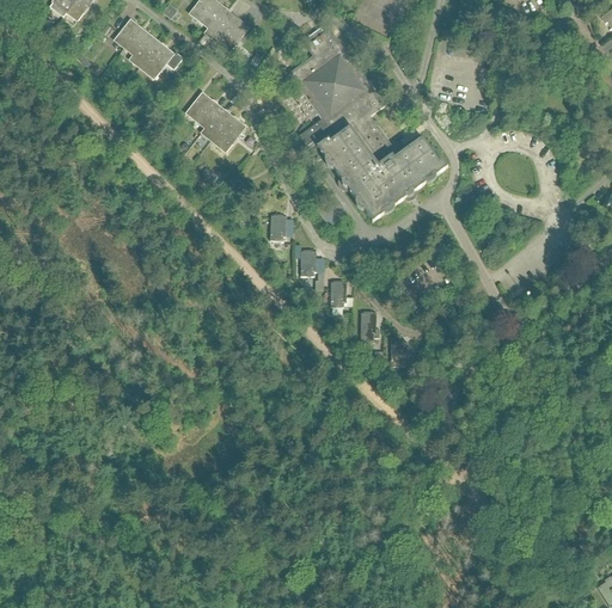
[(54,0),(49,6),(63,17),(63,16),(67,12),(75,0),(54,0)]
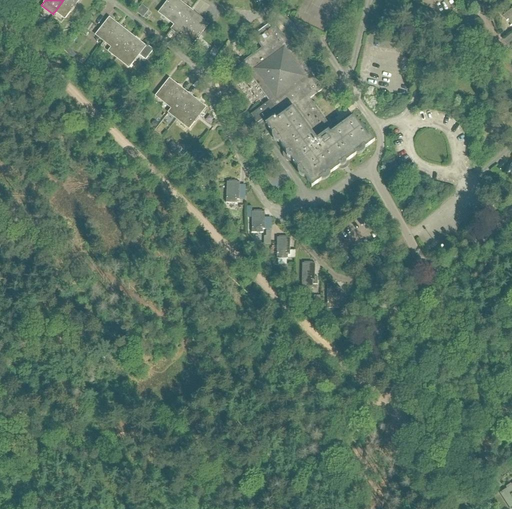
[(63,0),(56,10),(65,17),(78,0),(63,0)]
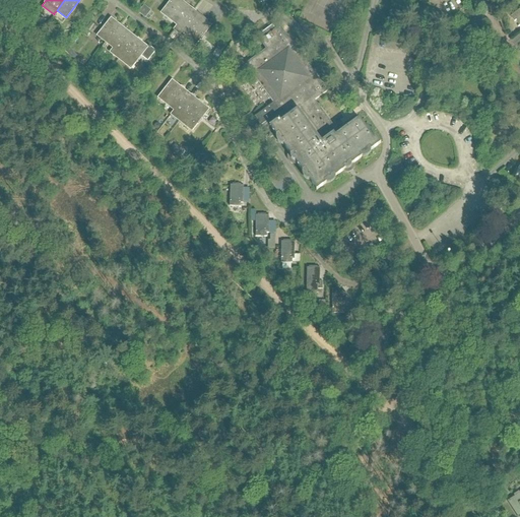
[(168,0),(161,9),(178,22),(184,15),(186,17),(194,8),(184,0),(168,0)]
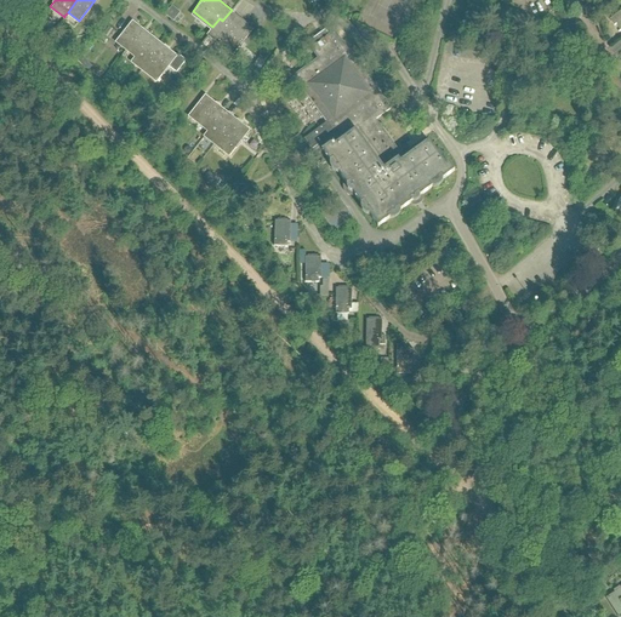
[(172,13),(181,18),(187,7),(177,3),(172,13)]
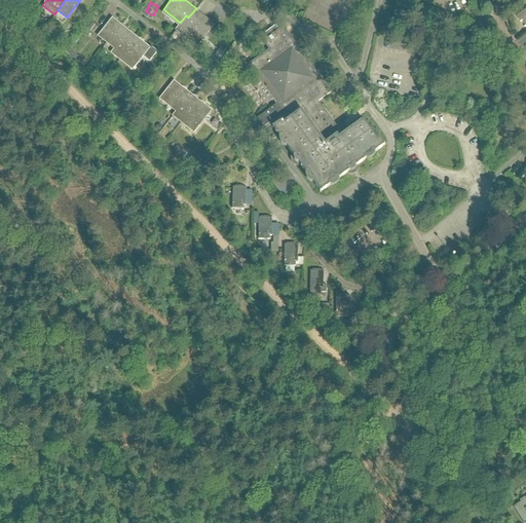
[(525,6),(516,15),(520,21),(523,17),(525,22),(525,6)]
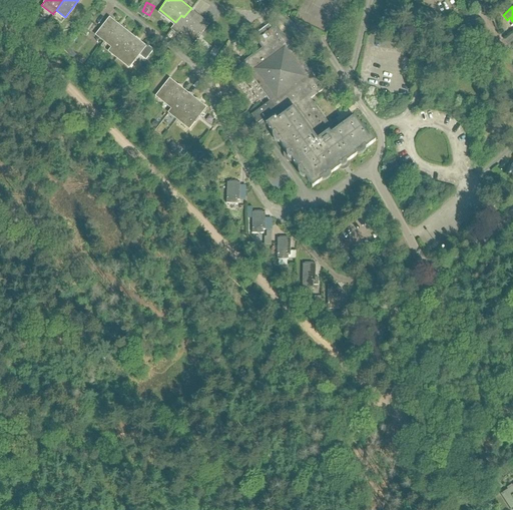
[(175,22),(172,27),(183,36),(199,15),(191,8),(183,17),(181,15),(175,22)]
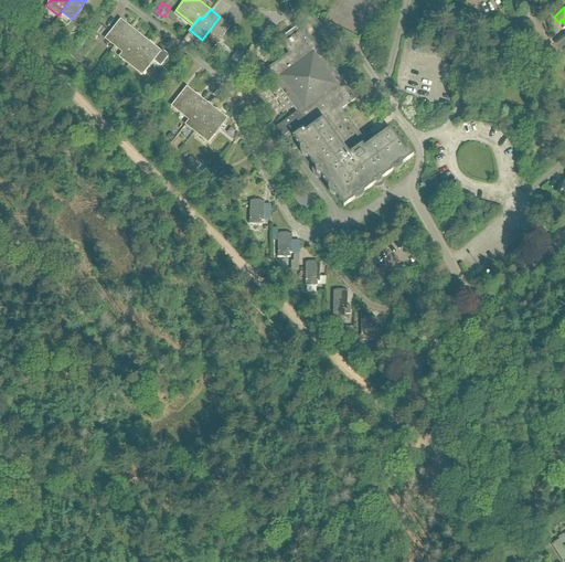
[(220,17),(202,40),(212,48),(231,24),(220,17)]
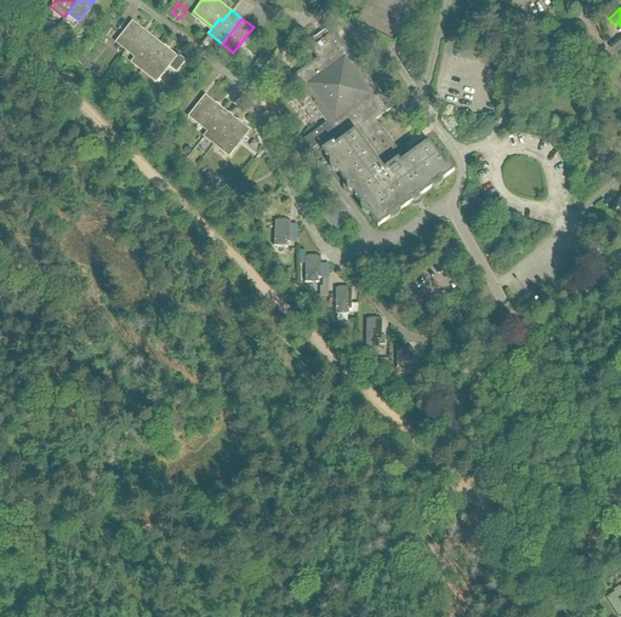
[(131,20),(115,40),(126,49),(142,28),(131,20)]
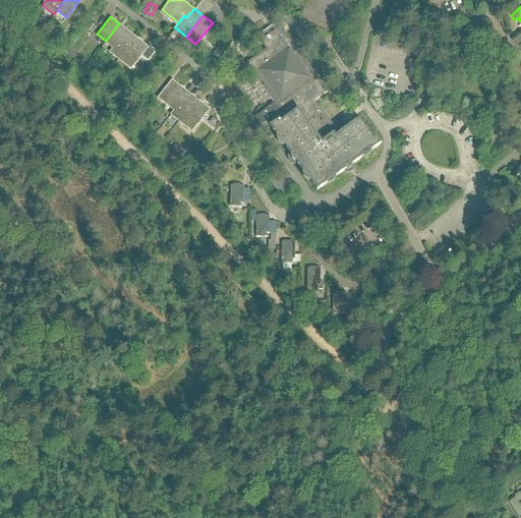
[(119,23),(106,41),(113,46),(110,51),(118,57),(129,43),(127,42),(133,35),(126,30),(119,23)]
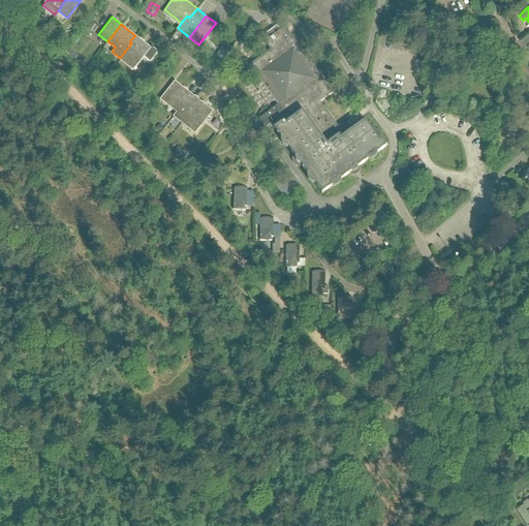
[(249,63),(278,102),(258,116),(265,125),(274,138),(278,138),(280,134),(321,192),(354,168),(387,144),(381,136),(379,138),(365,118),(344,133),(332,116),(320,100),(334,90),(285,24),(263,39),(270,48),(249,63)]
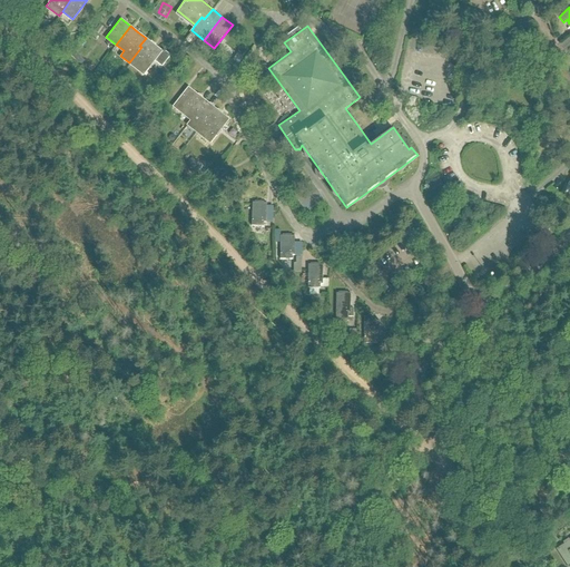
[(141,47),(129,62),(136,68),(144,74),(154,60),(160,65),(169,55),(161,49),(160,50),(154,45),(146,38),(139,46),(141,47)]
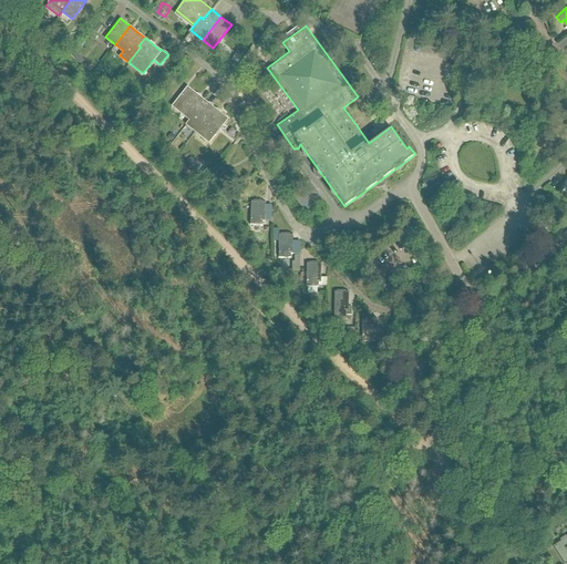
[(172,104),(181,112),(195,93),(186,85),(172,104)]
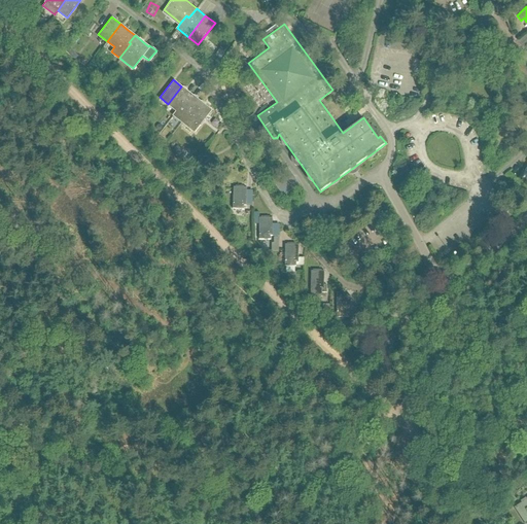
[(168,104),(177,110),(190,93),(181,86),(168,104)]
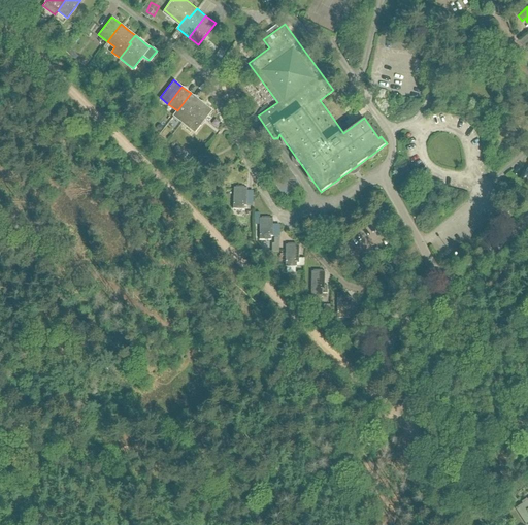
[(182,122),(189,113),(194,106),(192,105),(197,99),(191,93),(177,110),(179,112),(176,117),(182,122)]
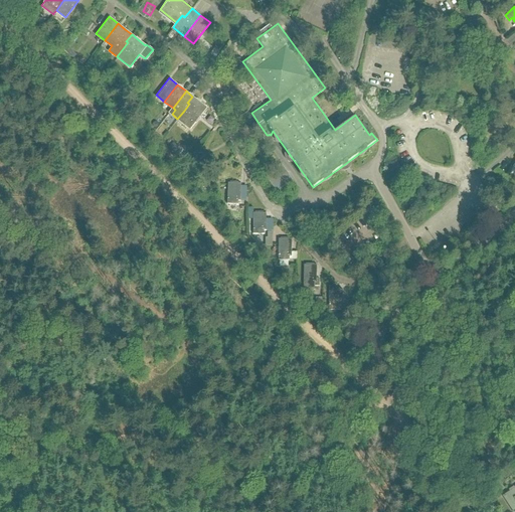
[(206,108),(192,97),(187,103),(189,104),(184,111),(188,114),(191,109),(200,116),(206,108)]
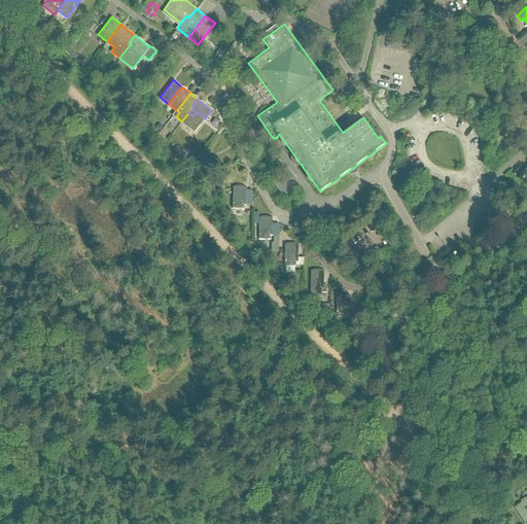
[(195,132),(205,118),(196,111),(192,116),(188,113),(181,121),(195,132)]
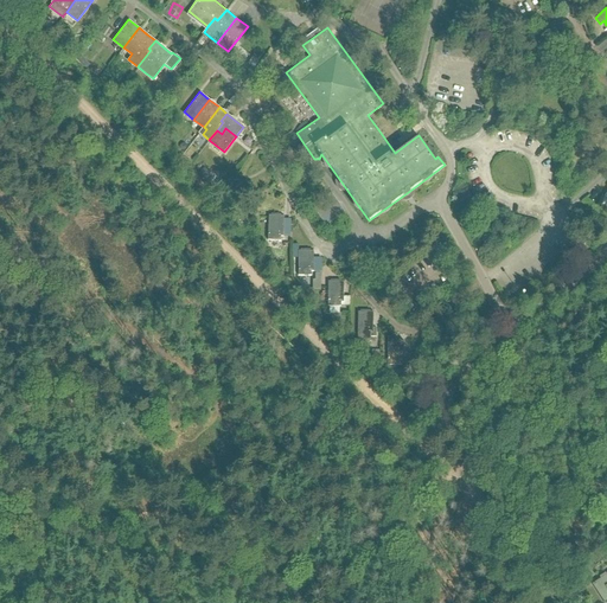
[(327,203),(319,209),(327,220),(336,215),(327,203)]
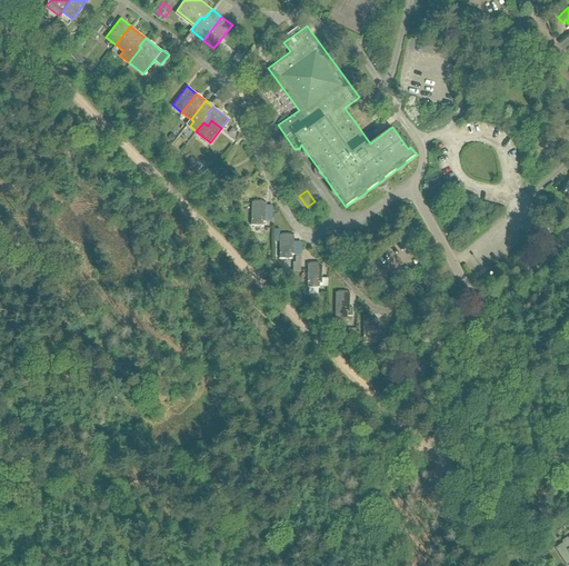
[(267,200),(252,200),(251,224),(262,225),(263,220),(266,220),(267,200)]
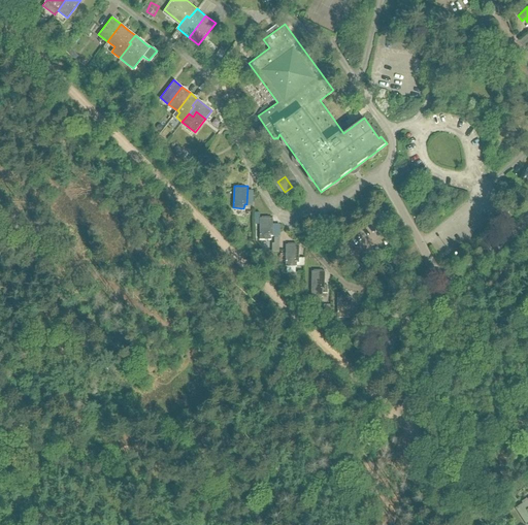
[(273,233),(273,217),(259,217),(259,237),(270,237),(270,233),(273,233)]
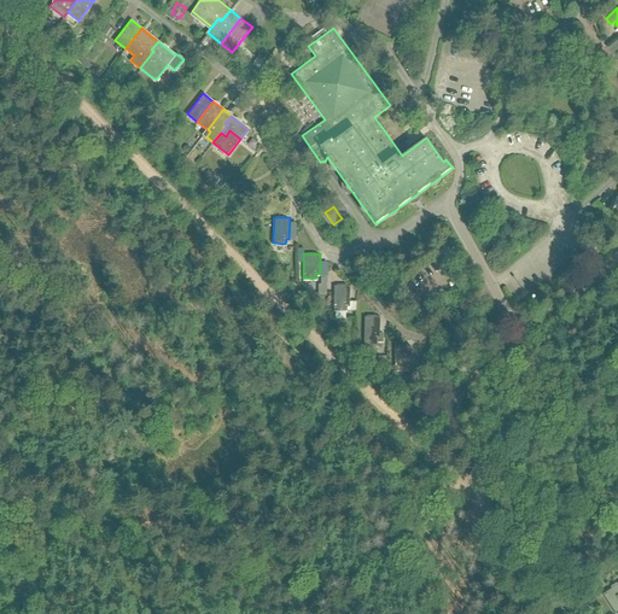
[(350,285),(334,284),(333,309),(347,310),(347,304),(350,304),(350,285)]
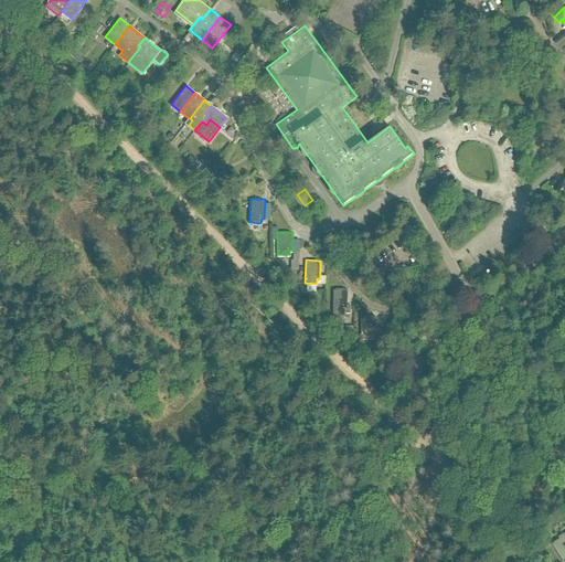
[(333,289),(333,311),(333,315),(336,318),(342,318),(344,316),(344,311),(344,308),(347,308),(347,289),(333,289)]
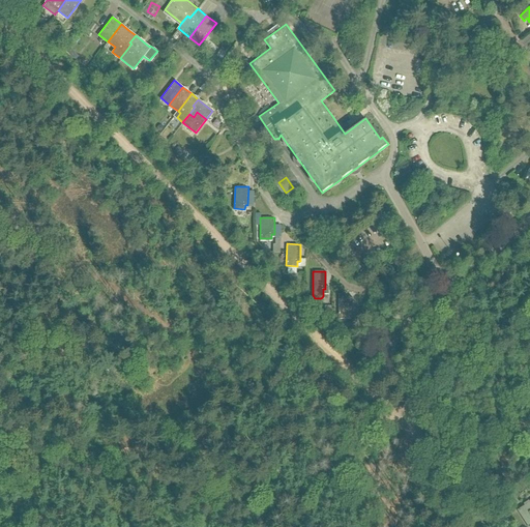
[(339,292),(337,316),(352,317),(352,295),(344,295),(344,292),(339,292)]
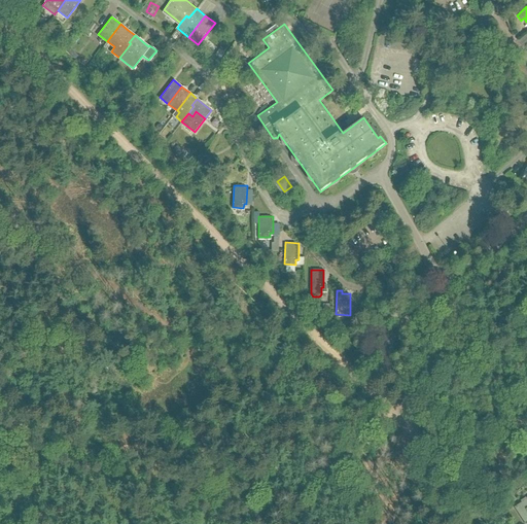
[(515,504),(526,523),(526,496),(526,497),(526,495),(521,498),(522,500),(515,504)]
